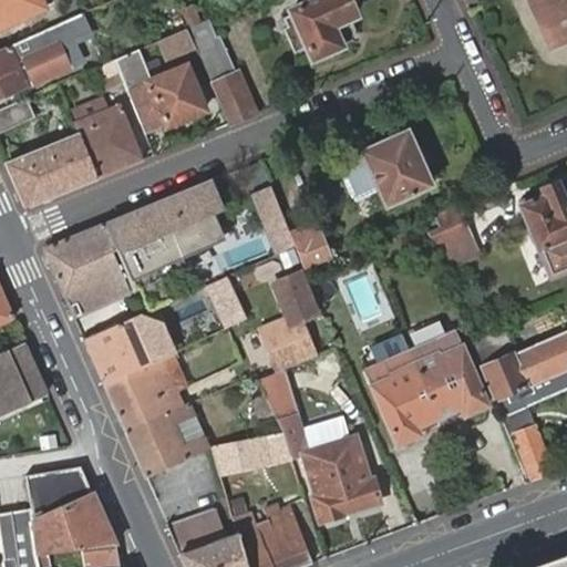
[(0,0),(0,26),(43,6),(41,0),(0,0)]
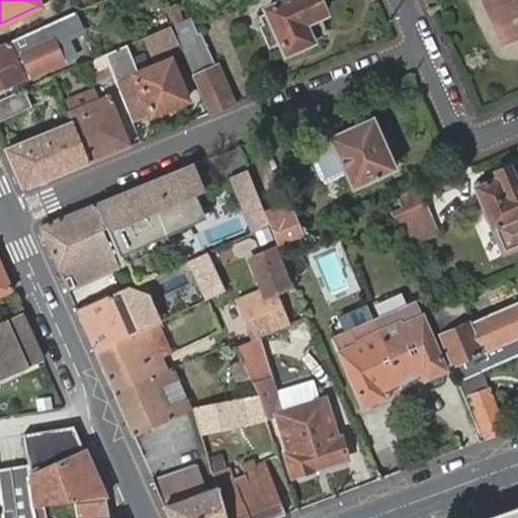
[(260,25),(270,50),(281,45),(286,56),(311,45),(310,44),(322,37),(324,31),(319,18),(323,15),(316,0),(284,0),(265,8),(266,12),(259,15),(262,24),(260,25)]
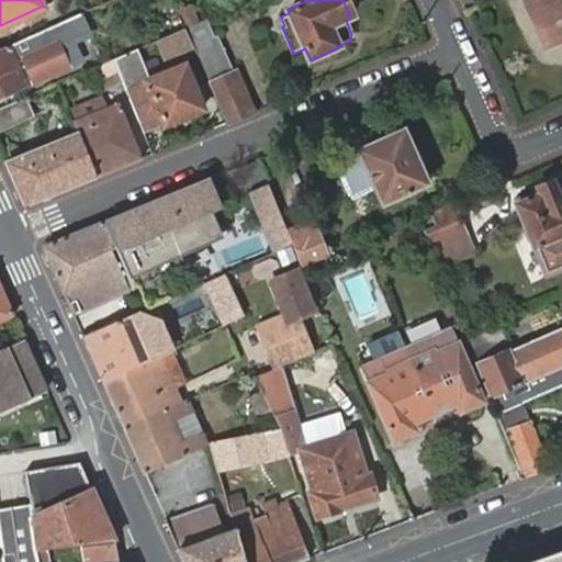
[(561,0),(535,0),(531,2),(549,44),(561,37),(561,0)]
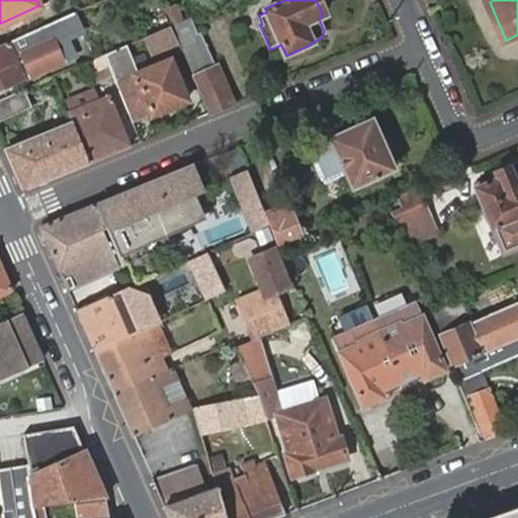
[(176,5),(165,10),(172,26),(179,23),(182,22),(176,5)]
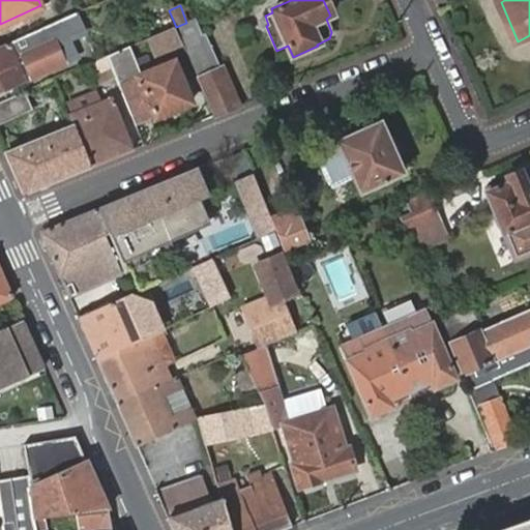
[(76,12),(0,45),(0,88),(75,57),(67,39),(84,33),(76,12)]
